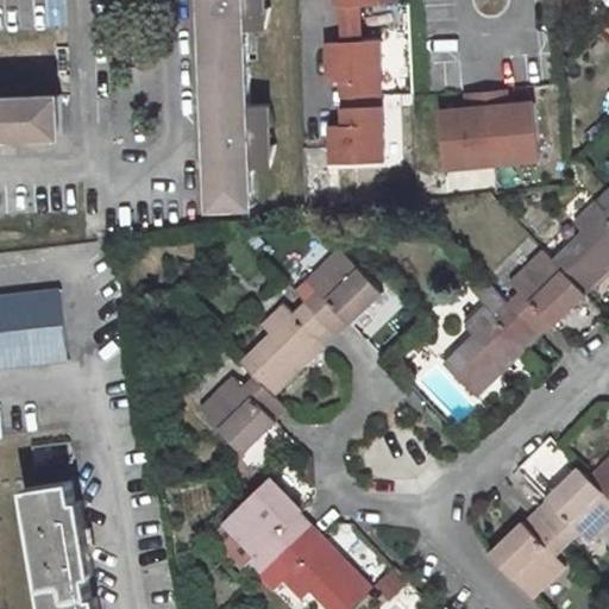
[(206,0),(215,208),(257,206),(255,167),(274,167),(278,144),(272,144),(271,126),(277,125),(270,104),(252,105),(250,29),(267,29),(272,7),(267,7),(265,0),(206,0)]
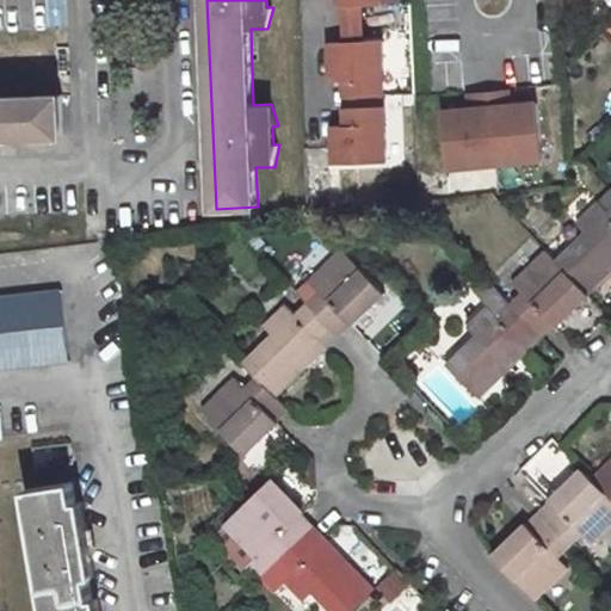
[(346,80),(347,98),(370,97),(387,97),(384,41),(332,43),(334,81),(346,80)]
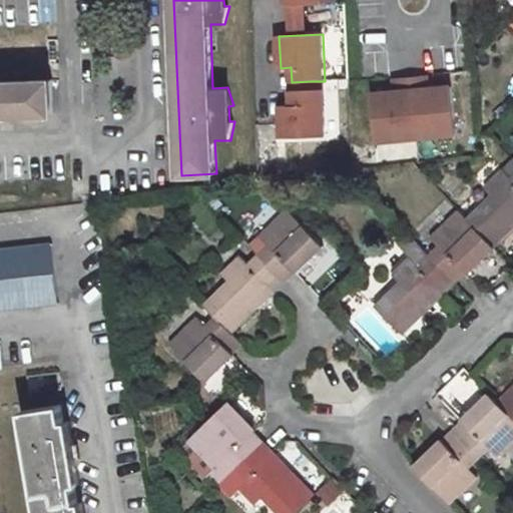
[(457,134),(453,87),(429,89),(428,77),(412,79),(417,138),(457,134)]
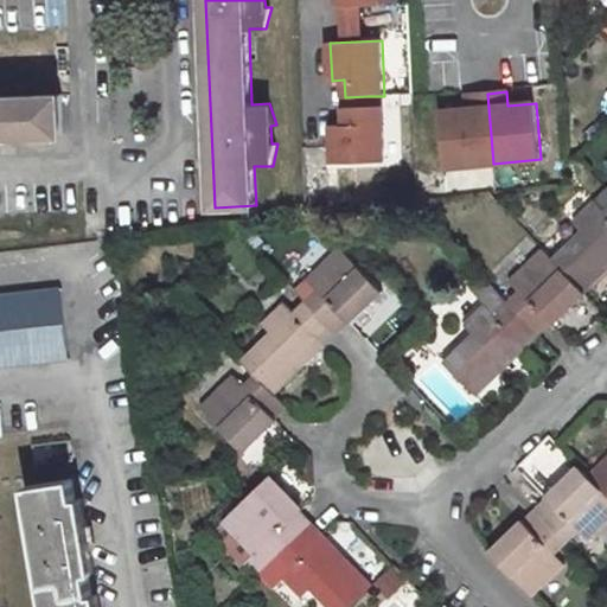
[(493,164),(487,94),(468,95),(470,109),(441,112),(446,167),(493,164)]
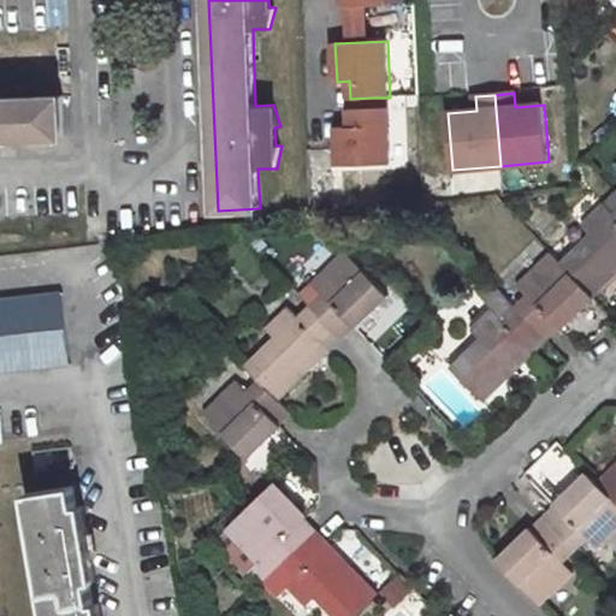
[(63,98),(0,99),(0,141),(63,138),(63,98)]
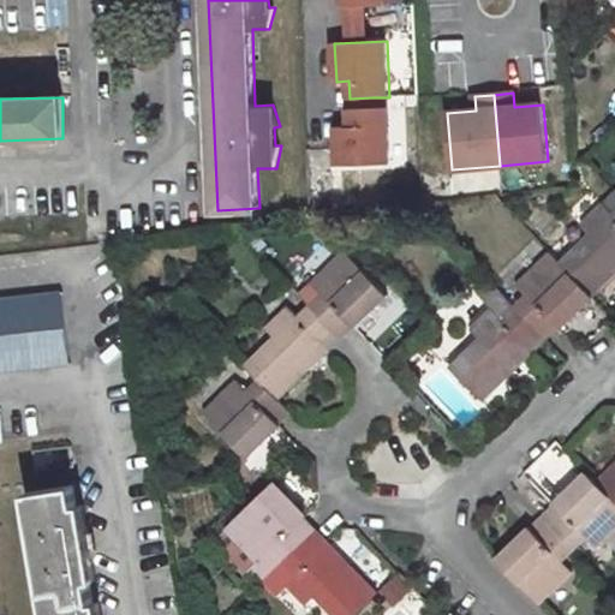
[(350,99),(351,109),(372,108),(372,97),(350,99)]
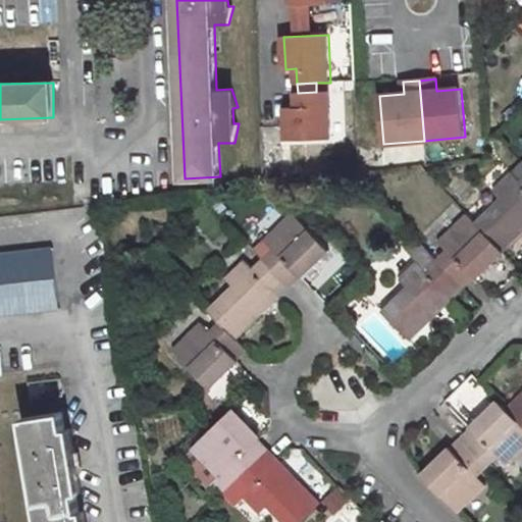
[(316,92),(298,93),(298,108),(286,108),(288,141),(333,139),(330,91),(316,92)]
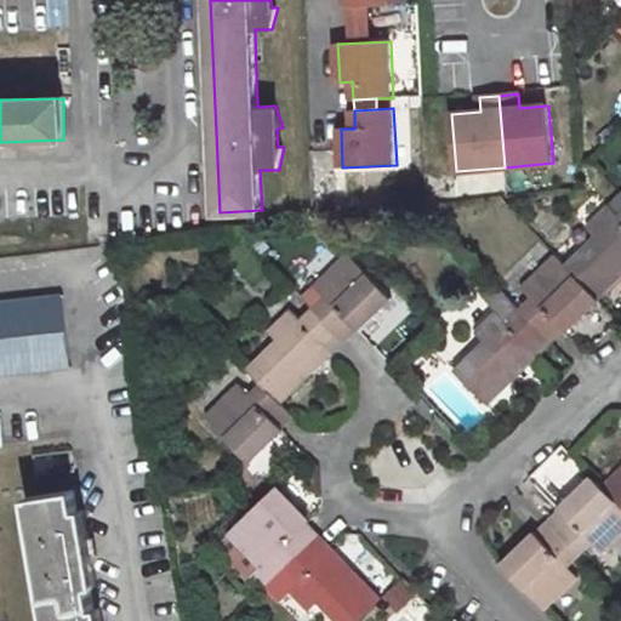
[(620,277),(620,265),(620,263),(620,209),(615,215),(605,206),(584,227),(593,237),(563,265),(597,298),(620,277)]
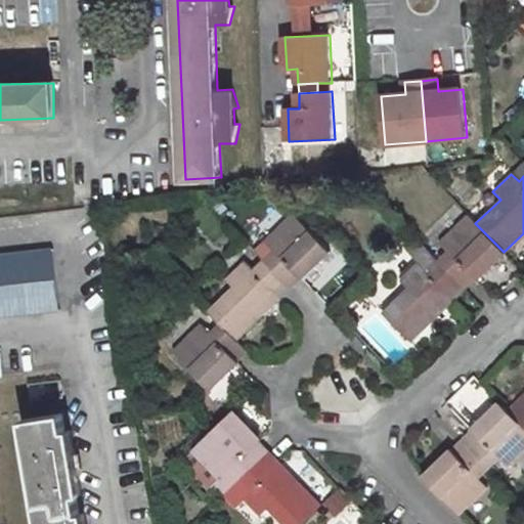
[(270,250),(261,258),(289,288),(299,278),(300,279),(328,252),(291,213),(262,241),(270,250)]
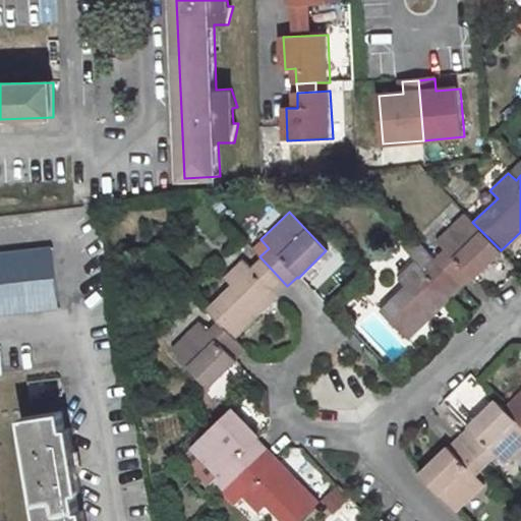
[(444,248),(435,258),(462,287),(472,278),(501,250),(472,222),(464,213),(436,241),(444,248)]
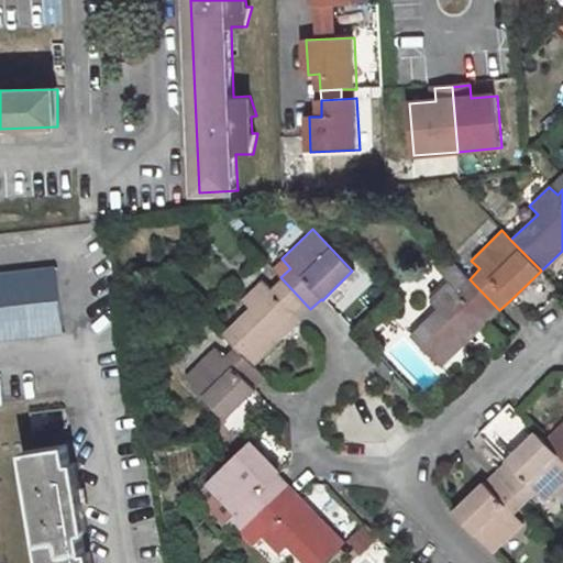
[(435,309),(409,337),(440,367),(468,342),(463,334),(482,317),(486,322),(499,310),(470,279),(448,256),(435,268),(449,282),(429,301),(435,309)]
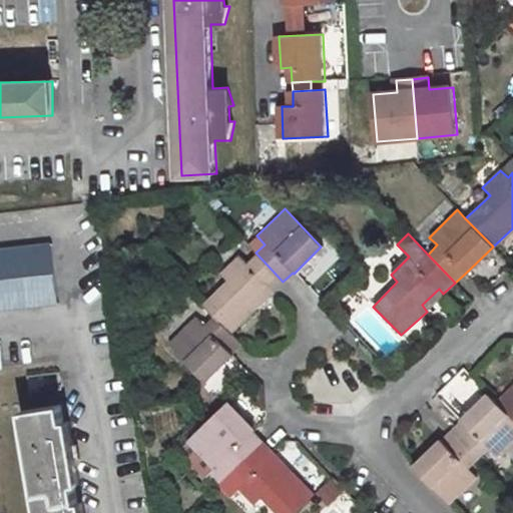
[(51,247),(0,251),(0,313),(57,307),(51,247)]
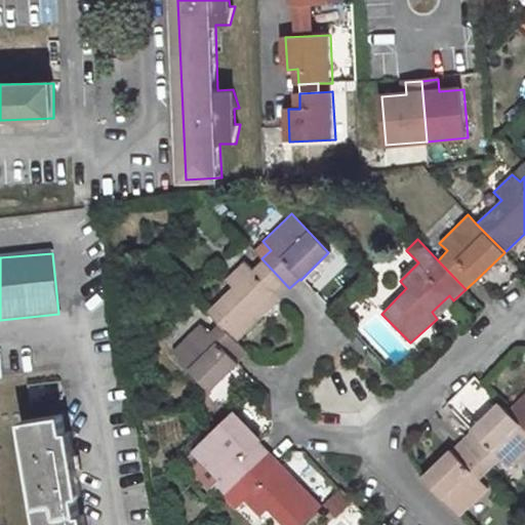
[(232,288),(206,312),(217,323),(235,341),(260,317),(255,312),(274,293),(278,298),(289,288),(261,258),(249,271),(242,261),(224,280),(232,288)]
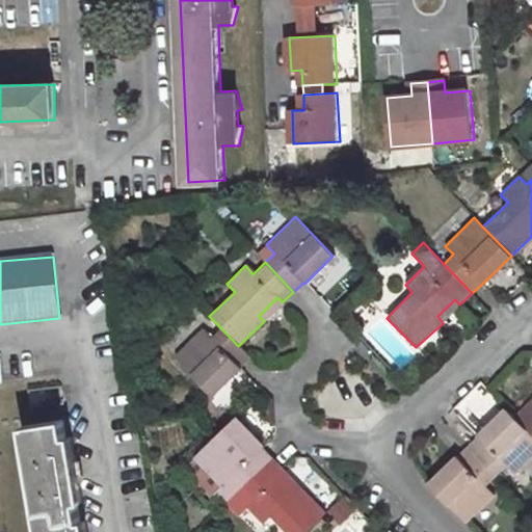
[(202,329),(173,357),(212,396),(240,368),(239,367),(248,356),(238,346),(220,327),(211,339),(202,329)]
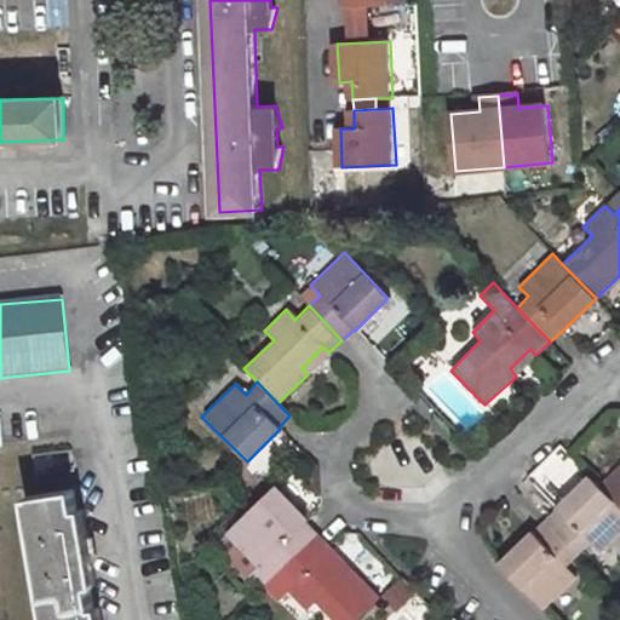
[(619,463),(598,486),(619,507),(619,463)]
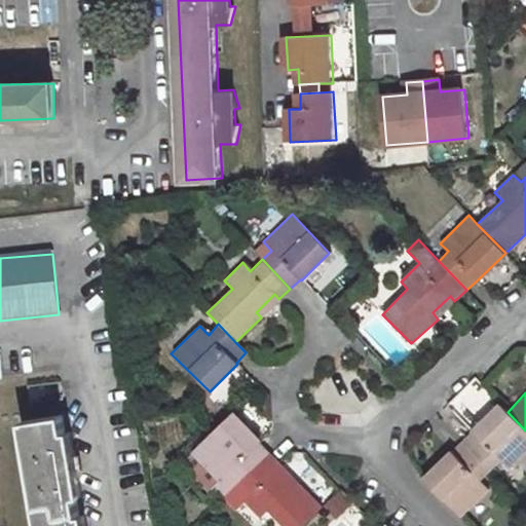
[(498,403),(468,430),(471,433),(461,442),(489,470),(499,460),(509,468),(525,451),(525,430),(508,412),(498,403)]
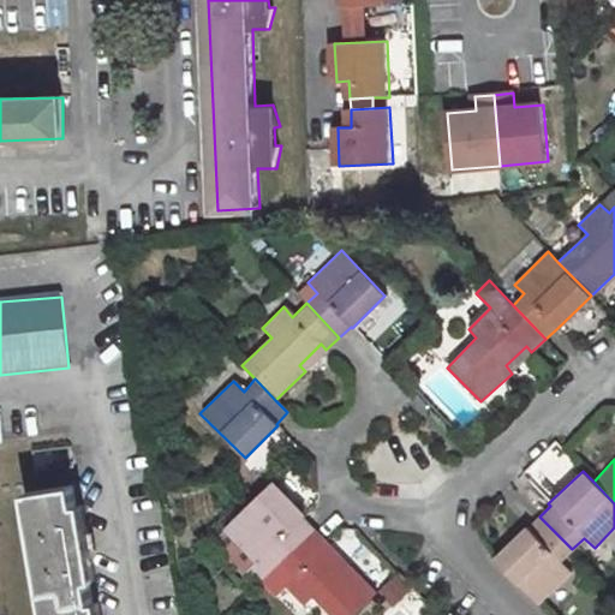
[(270,483),(242,511),(226,527),(257,561),(250,567),(262,580),(280,562),(314,530),(270,483)]
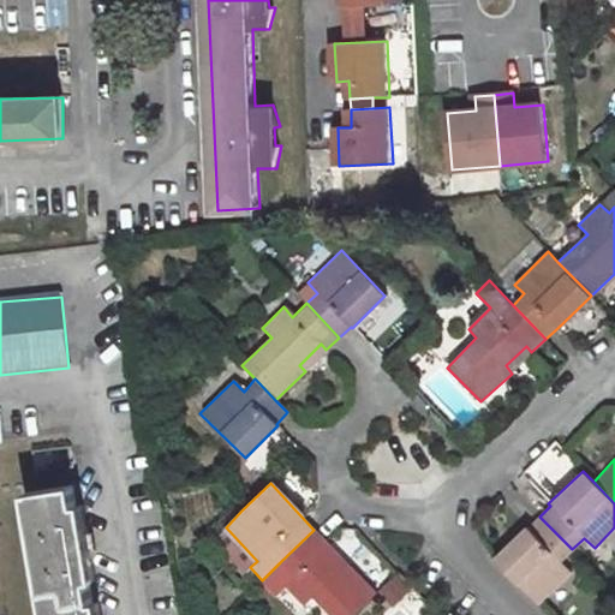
[(95,614),(88,560),(94,559),(93,553),(99,551),(96,533),(91,535),(90,526),(82,527),(76,485),(27,493),(47,614),(95,614)]
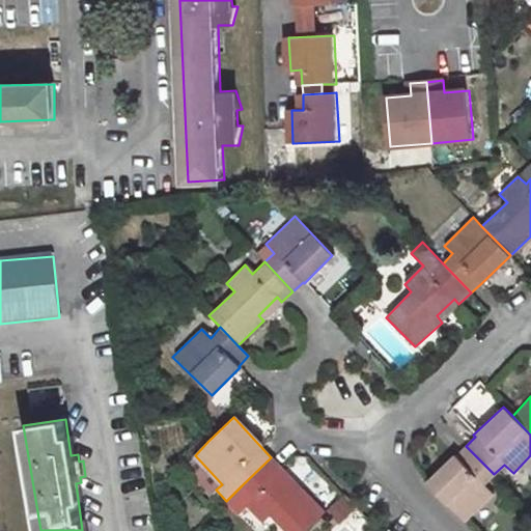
[(492,494),(482,483),(494,474),(466,446),(455,456),(454,454),(425,481),(465,521),(492,494)]
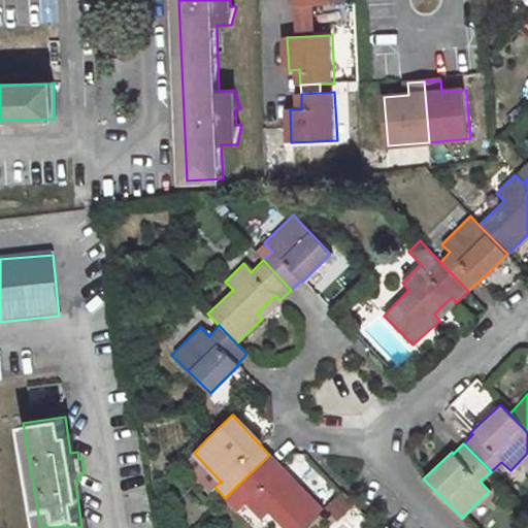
[(194,453),(182,464),(208,492),(215,487),(221,482),(194,453)]
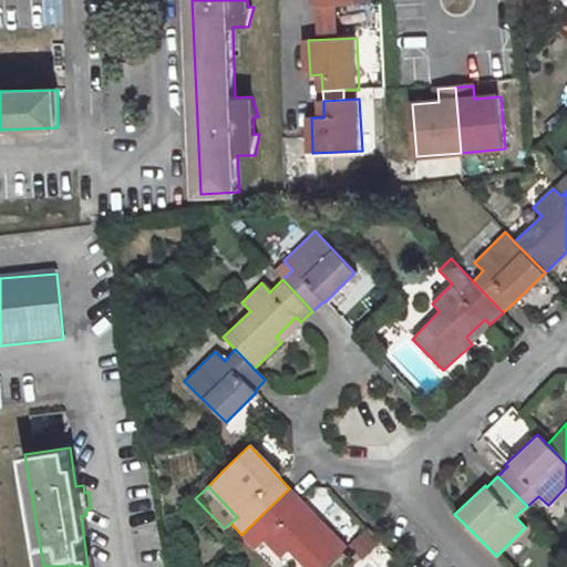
[(289,488),(258,518),(241,535),(253,546),(260,539),(279,558),(288,550),(303,566),(327,566),(347,548),(320,519),(313,525),(296,505),(300,501),(289,488)]
